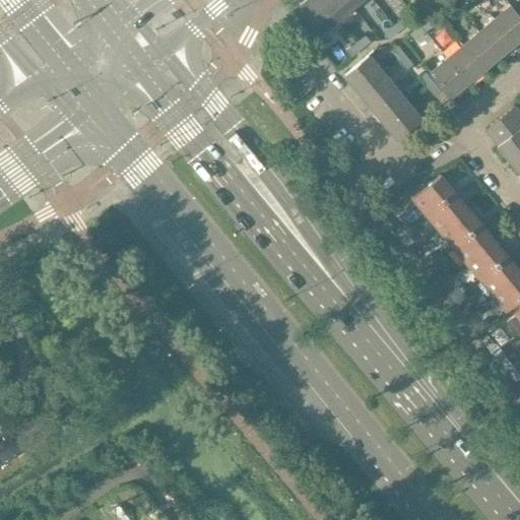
[(318,0),(306,0),(298,7),(317,30),(321,35),(336,21),(318,0)]
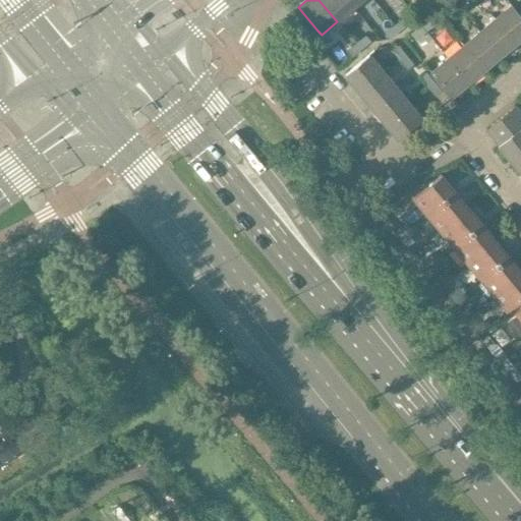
[(346,0),(319,0),(337,21),(353,8),(346,0)]
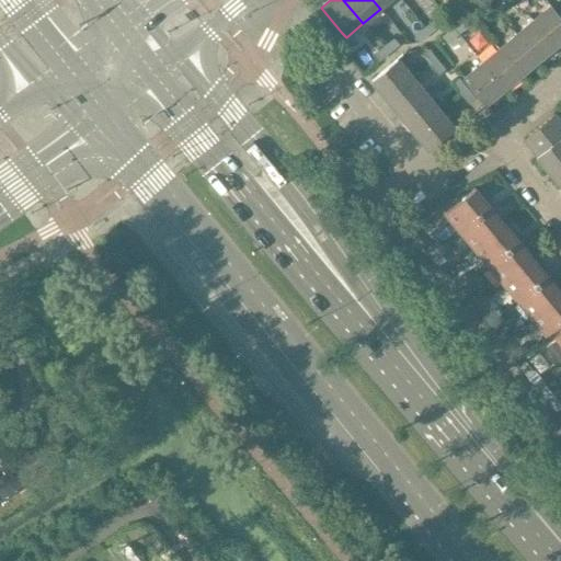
[(457,0),(448,8),(453,14),(464,6),(459,0),(457,0)]
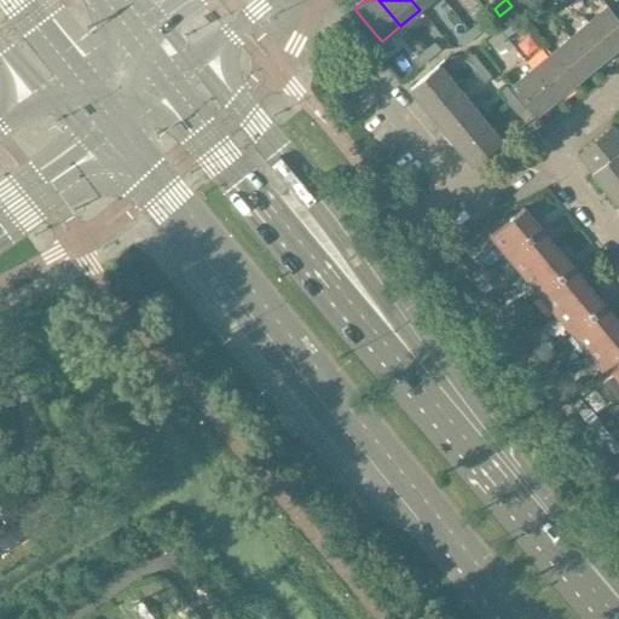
[(536,1),(525,10),(531,17),(542,7),(536,1)]
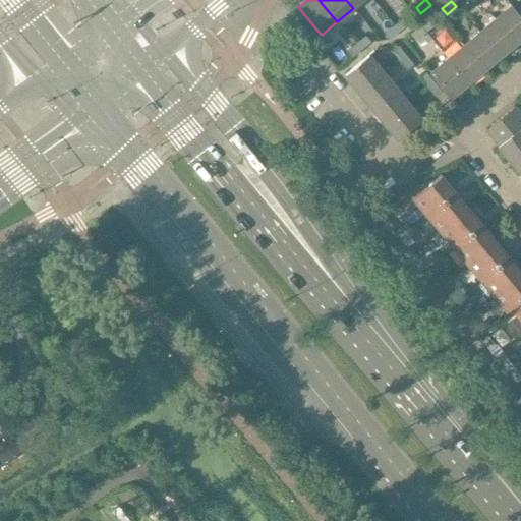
[(520,37),(520,18),(511,6),(496,18),(515,42),(520,37)]
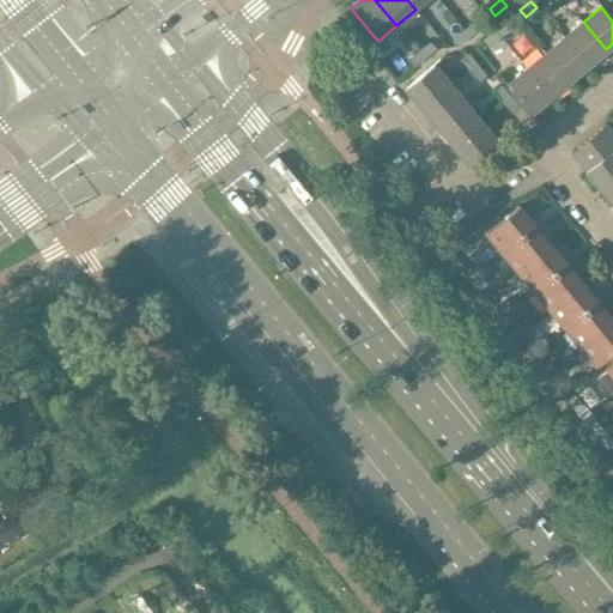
[(507,20),(496,30),(501,37),(513,28),(507,20)]
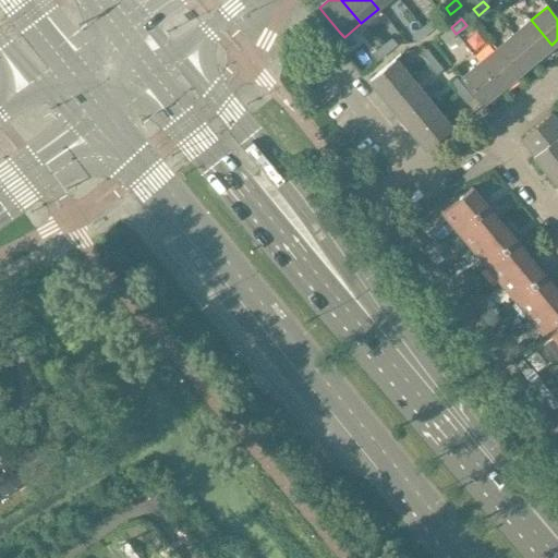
[(432,20),(422,27),(427,34),(437,25),(432,20)]
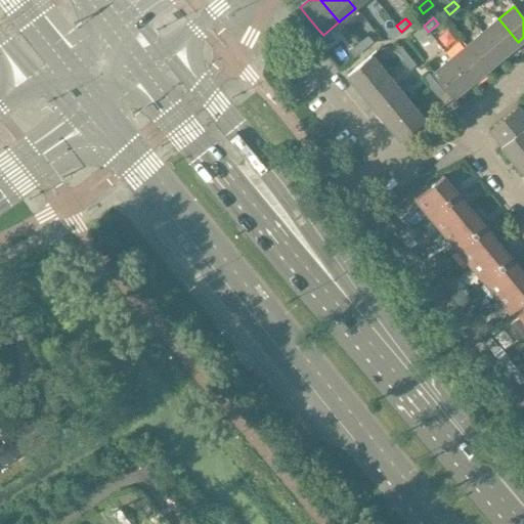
[(518,42),(498,18),(482,32),(503,55),(518,42)]
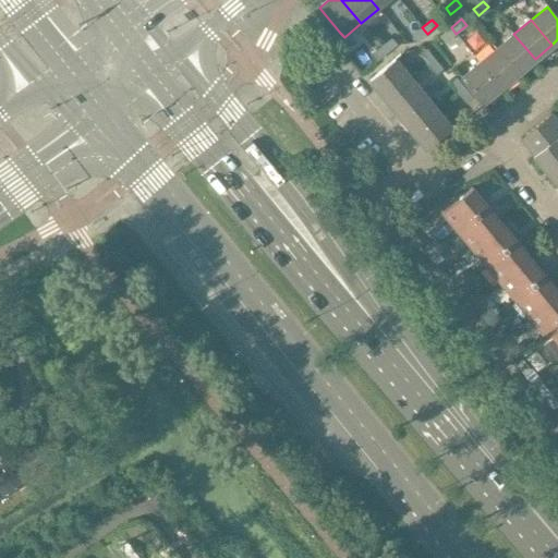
[(412,36),(417,41),(427,34),(422,27),(412,36)]
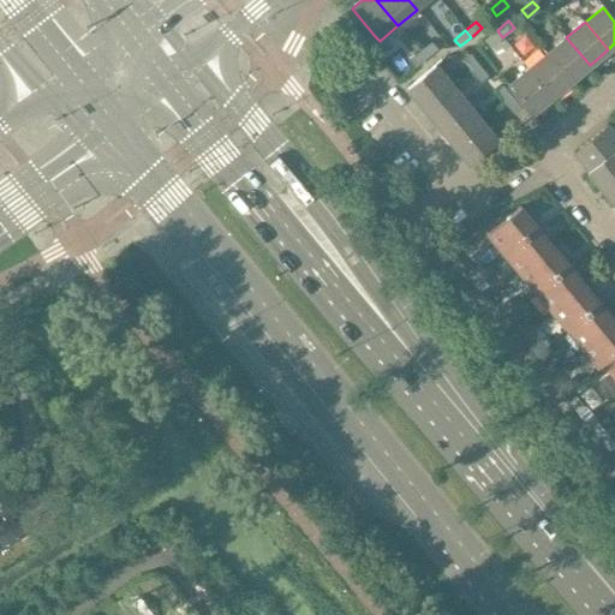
[(502,39),(496,31),(485,41),(490,47),(502,39)]
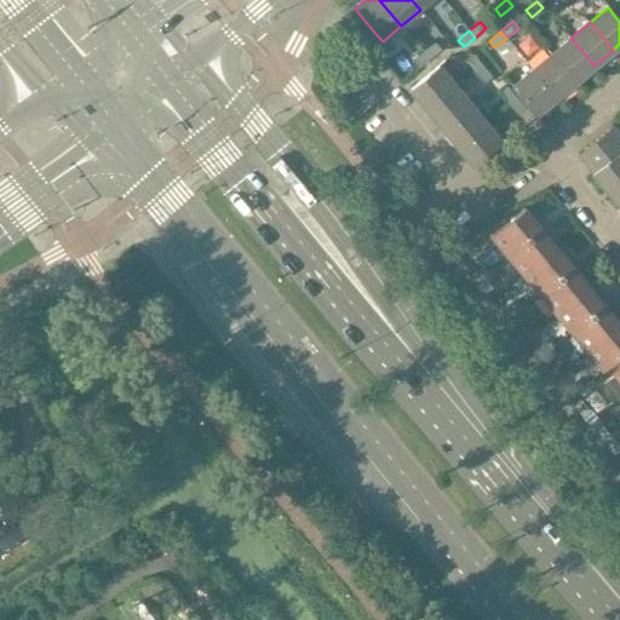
[(595,65),(570,38),(552,53),(575,81),(595,65)]
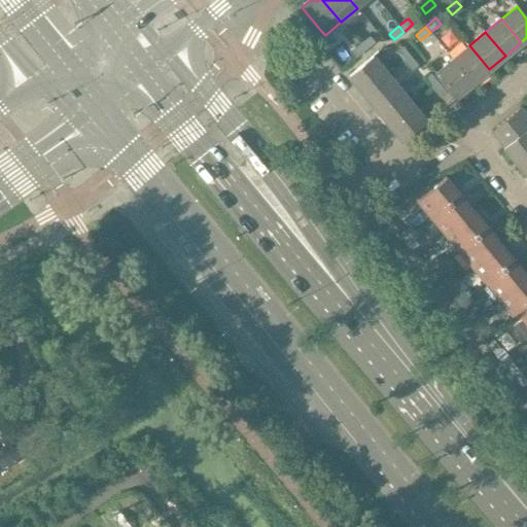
[(370,36),(359,44),(364,50),(375,42),(370,36)]
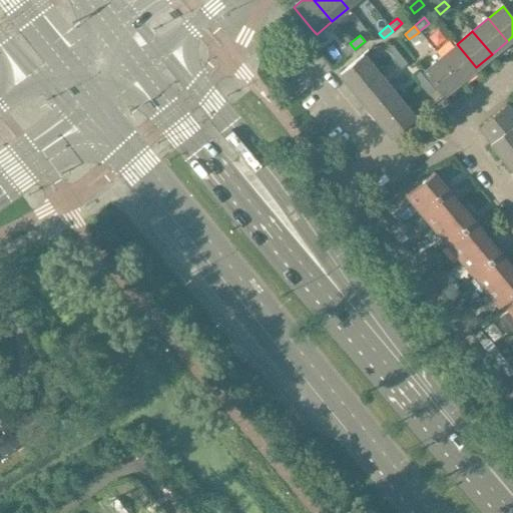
[(342,50),(346,56),(355,49),(350,43),(342,50)]
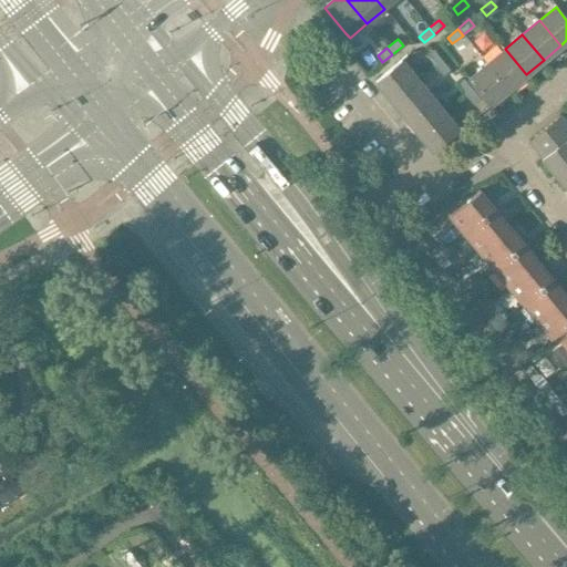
[(526,74),(505,49),(487,63),(508,89),(526,74)]
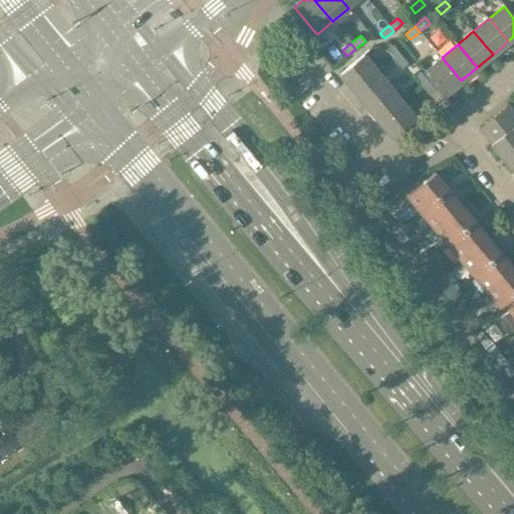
[(398,52),(393,45),(387,49),(393,57),(398,52)]
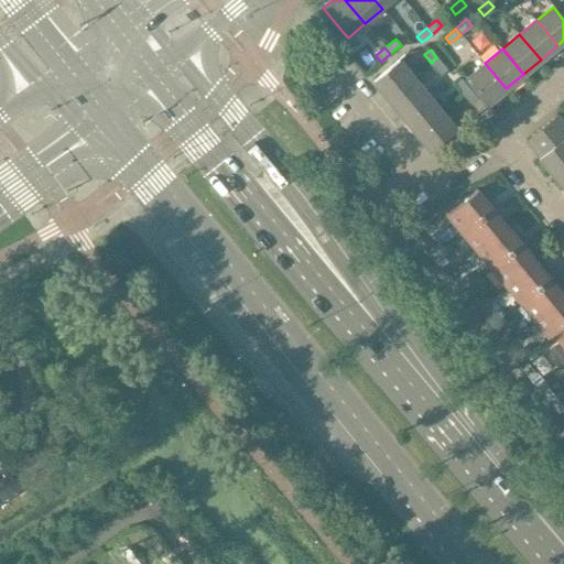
[(447,69),(436,57),(431,63),(441,75),(447,69)]
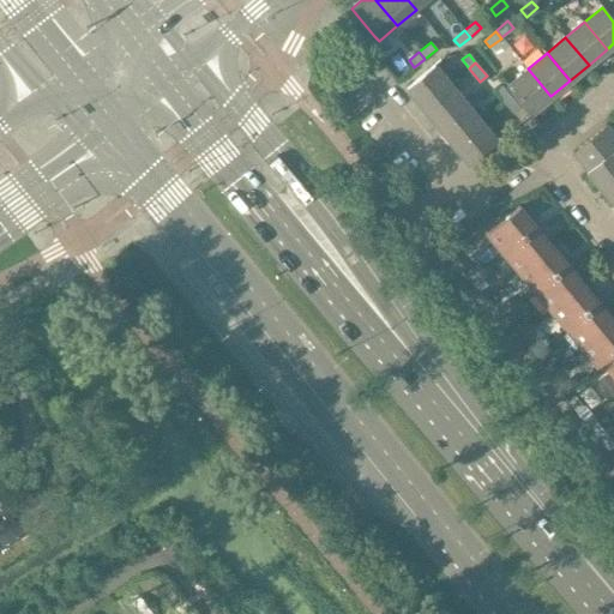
[(434,65),(407,88),(422,107),(450,84),(434,65)]
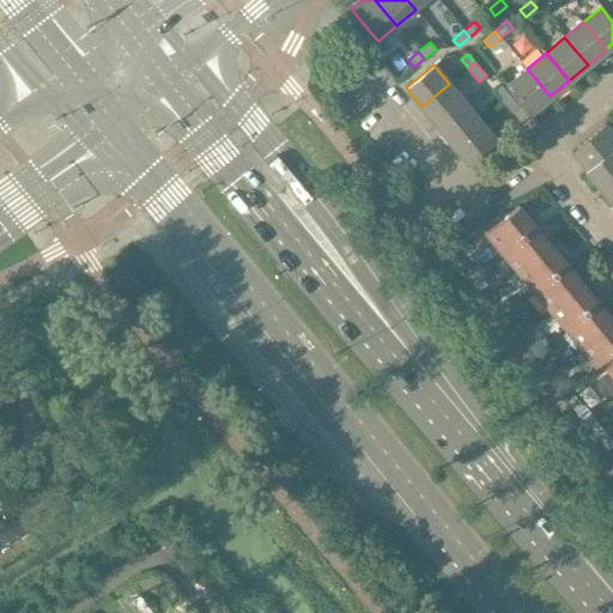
[(550,96),(527,68),(507,85),(529,113),(550,96)]
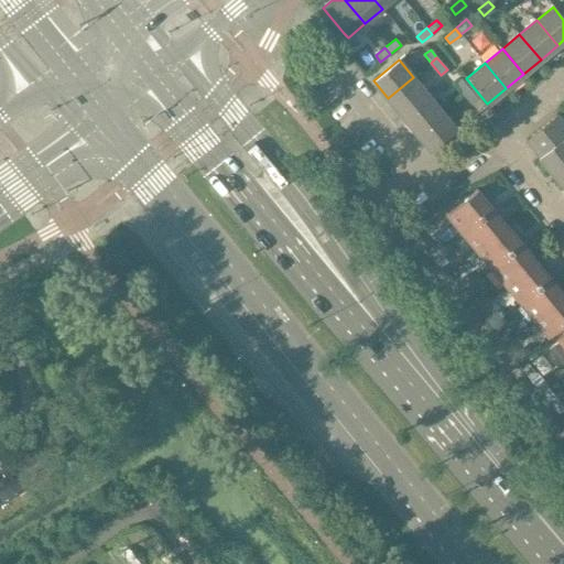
[(413,77),(388,98),(402,116),(427,95),(413,77)]
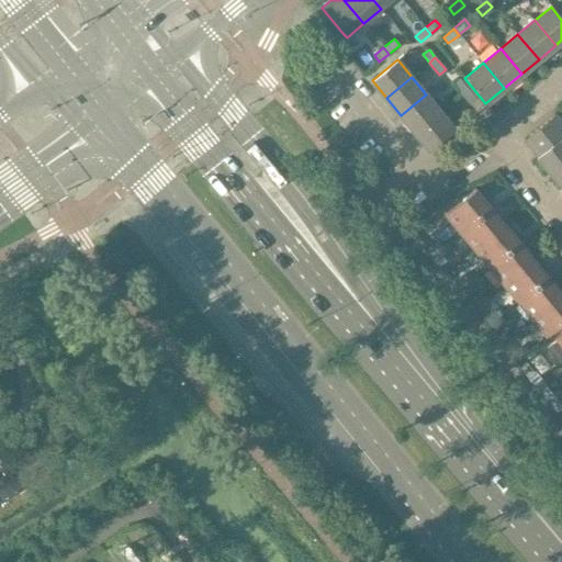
[(453,83),(461,93),(467,88),(459,78),(453,83)]
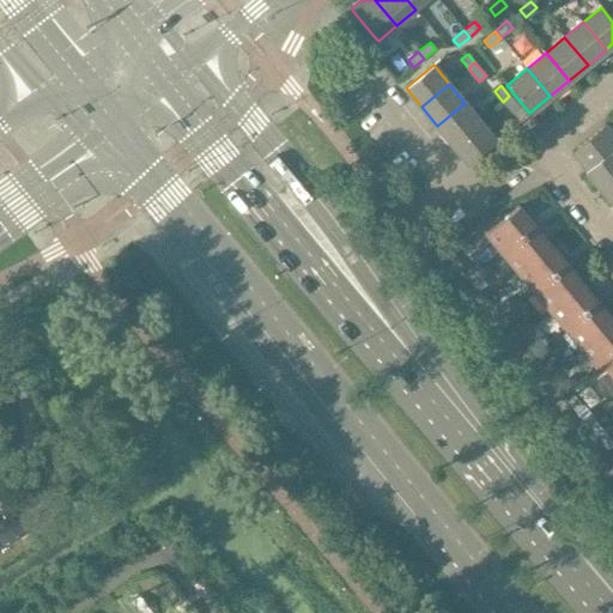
[(509,96),(503,102),(513,114),(519,108),(509,96)]
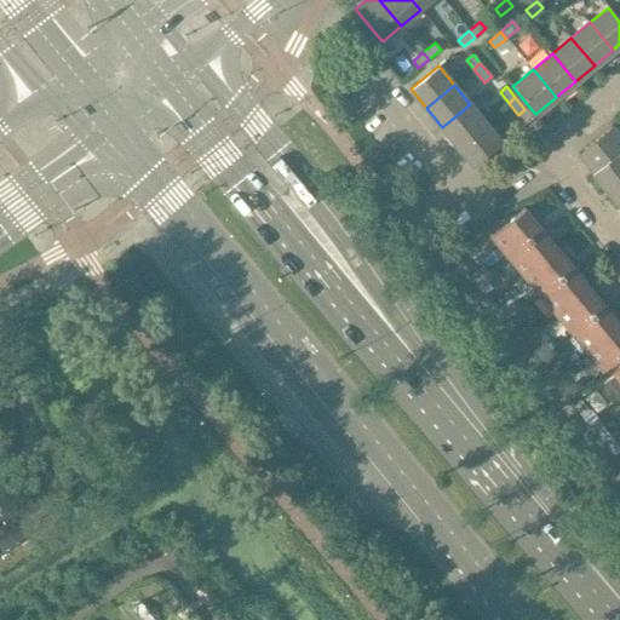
[(470,104),(442,127),(458,145),(486,122),(470,104)]
